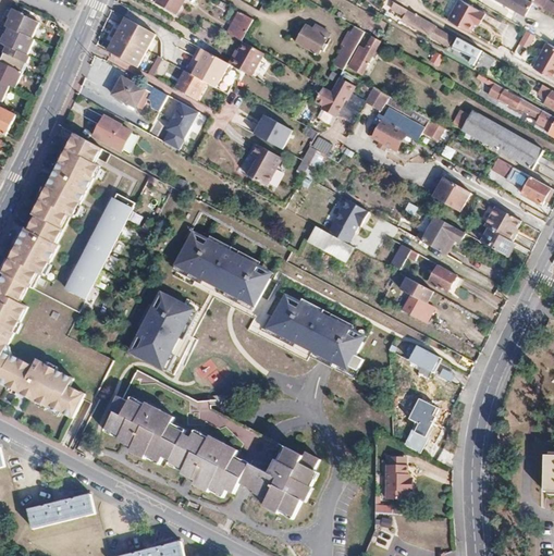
[(149,0),(168,11),(173,3),(167,0),(149,0)]
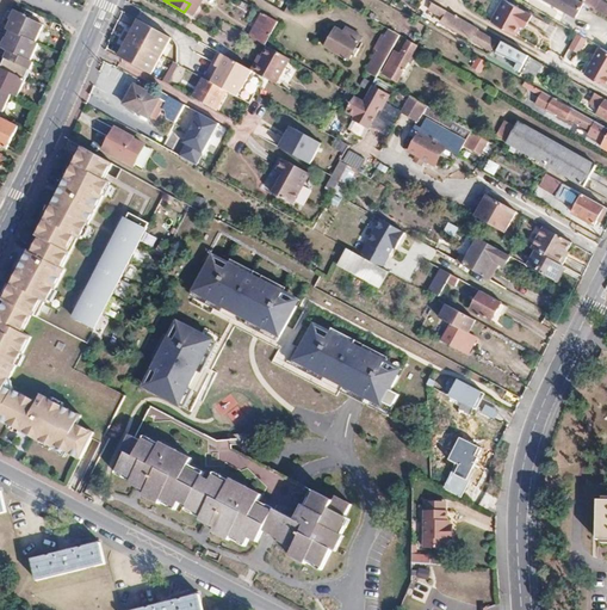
[(499,0),(489,20),(513,34),(519,22),(521,17),(526,19),(528,14),(503,0),(499,0)]
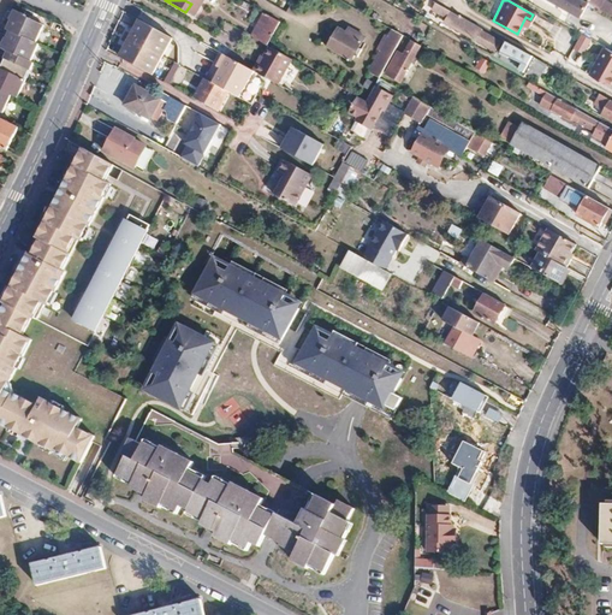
[(586,1),(583,0),(550,0),(577,15),(586,1)]
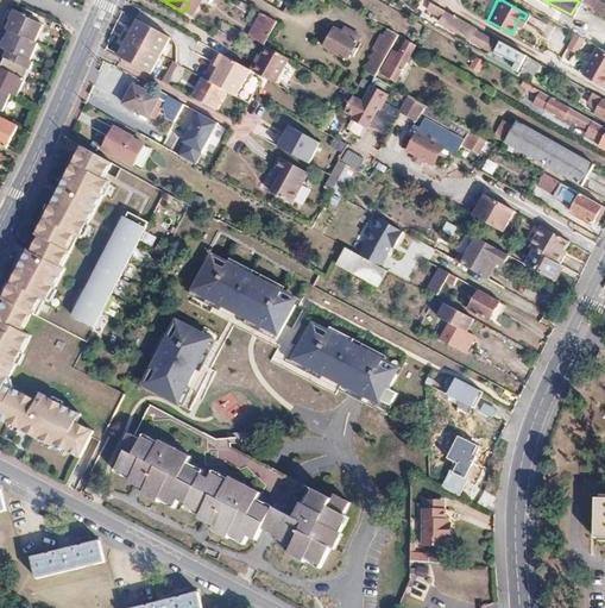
[(593,10),(604,16),(604,4),(597,0),(593,0),(592,2),(588,0),(579,0),(579,1),(580,2),(593,10)]
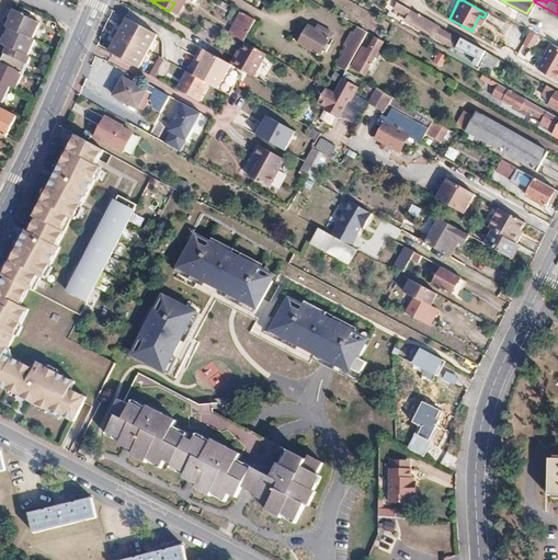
[(547,9),(535,2),(526,19),(537,26),(547,9)]
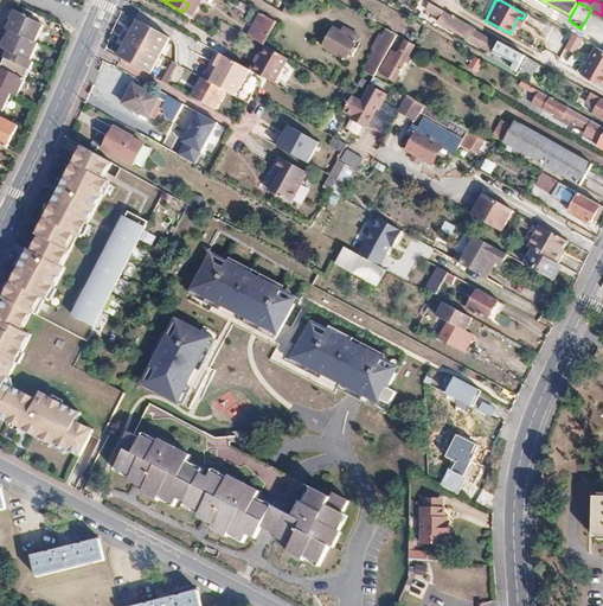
[(267,17),(251,8),(239,31),(254,40),(267,17)]
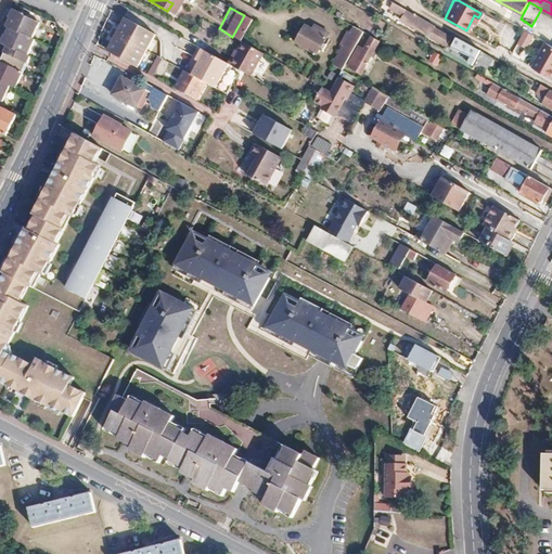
[(433,24),(403,9),(399,17),(424,31),(423,35),(444,46),(449,37),(431,26),(433,24)]
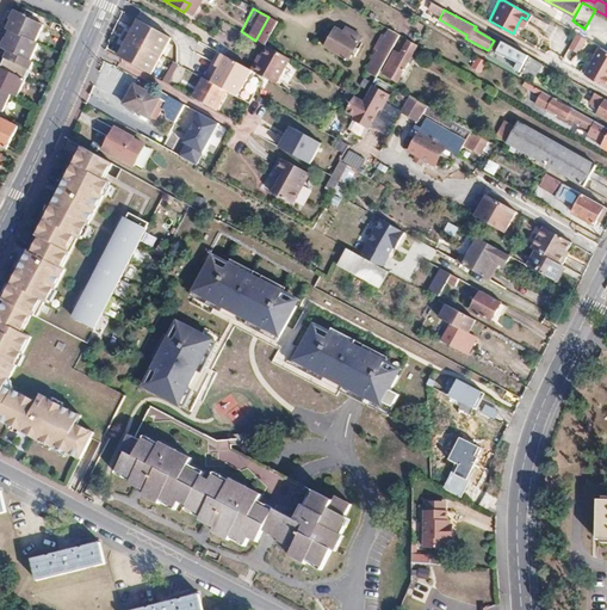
[(0,109),(7,93),(13,97),(22,79),(20,78),(29,61),(26,60),(35,43),(31,41),(39,24),(12,11),(4,29),(5,30),(0,39),(0,48),(5,50),(0,60),(0,109)]
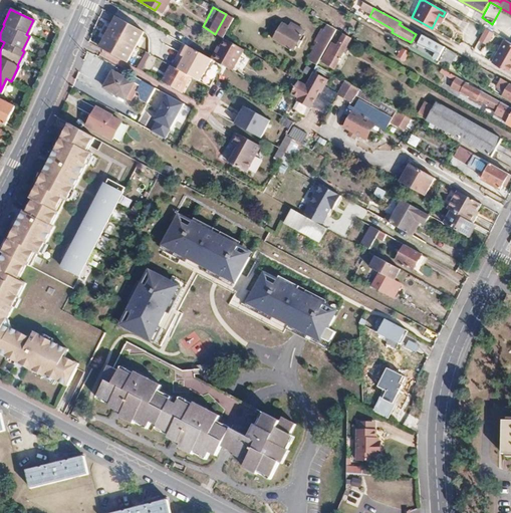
[(98,48),(125,63),(143,32),(114,17),(98,48)]
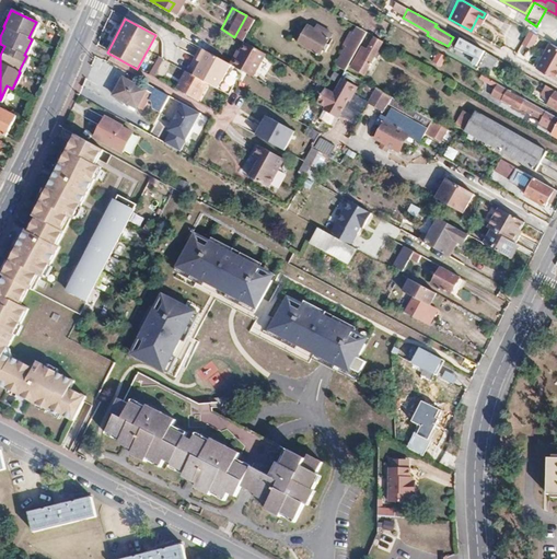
[(553,44),(556,37),(556,30),(542,21),(534,32),(553,44)]
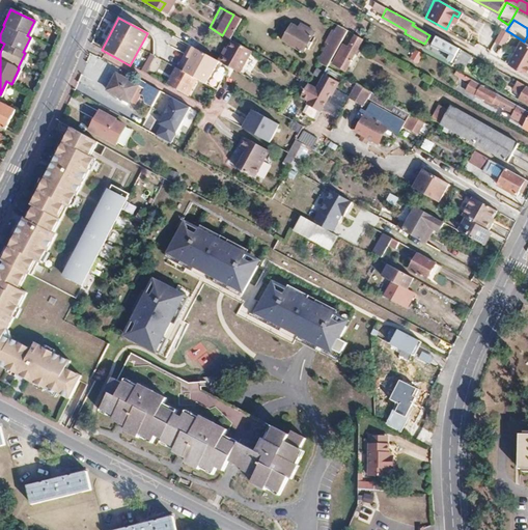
[(301,52),(303,47),(307,49),(310,43),(307,40),(312,31),(299,24),(297,28),(289,24),(281,40),(301,52)]
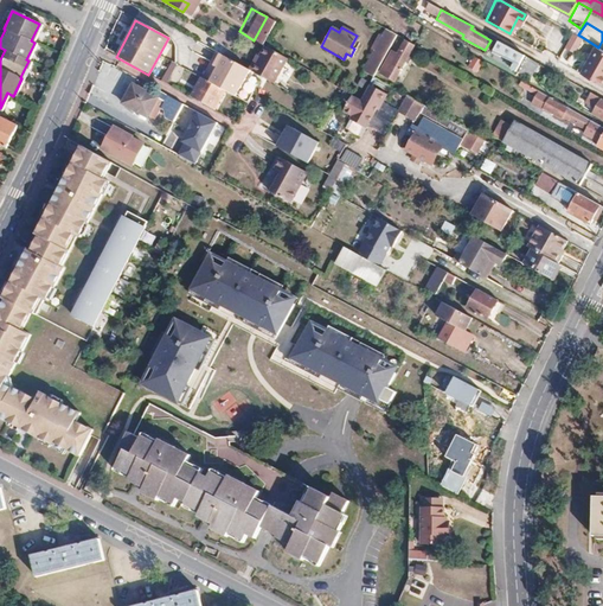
[(360,70),(371,76),(395,33),(384,27),(376,42),(373,40),(370,49),(371,50),(360,70)]
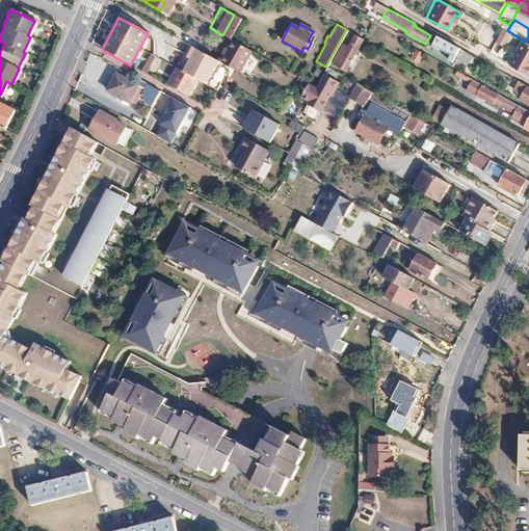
[(508,31),(500,27),(494,40),(501,44),(508,31)]
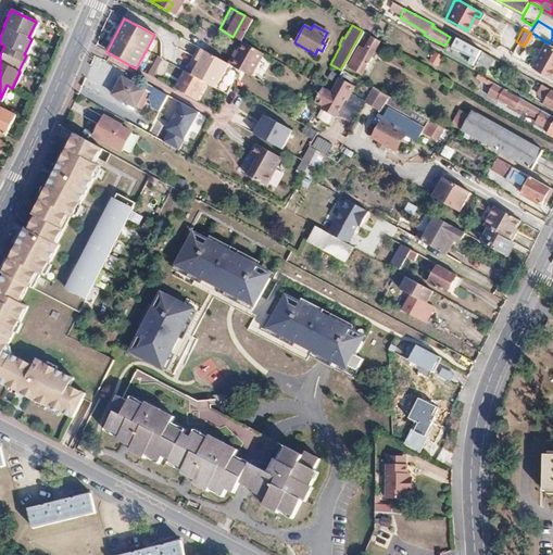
[(228,46),(227,48),(248,60),(254,49),(234,37),(228,46)]
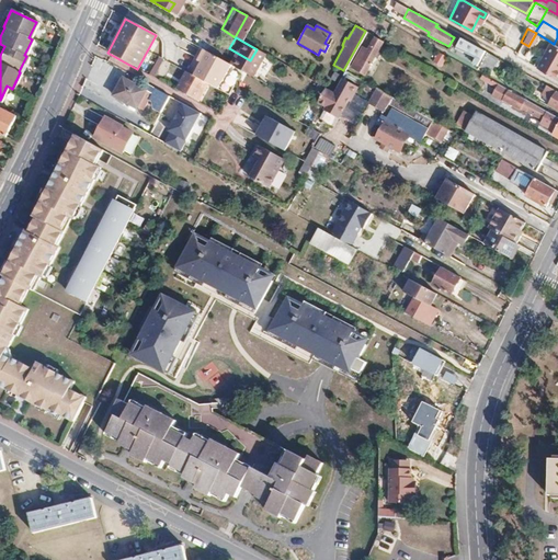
[(372,37),(365,49),(360,47),(350,66),(363,73),(380,42),(372,37)]
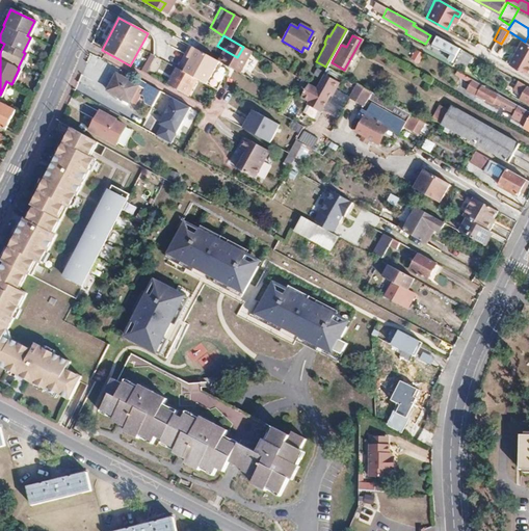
[(458,48),(435,35),(429,46),(435,49),(437,47),(450,55),(454,55),(458,48)]
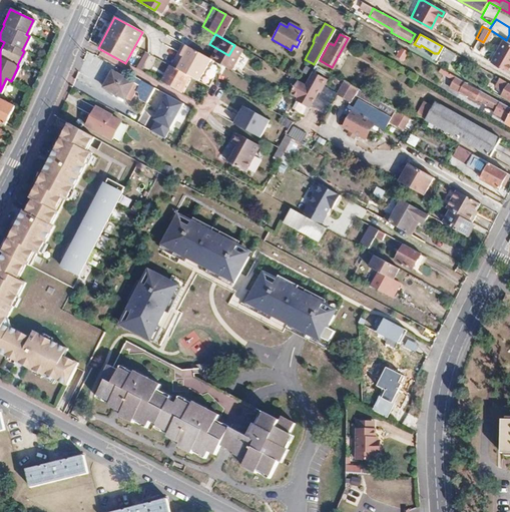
[(506,70),(509,63),(509,42),(502,38),(489,61),(506,70)]
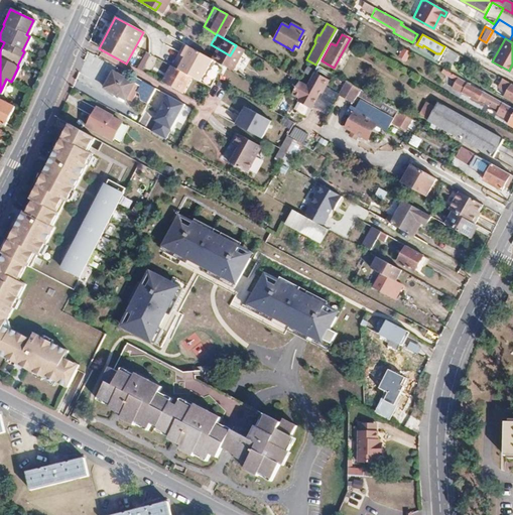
[(172,50),(177,41),(174,39),(162,61),(168,65),(173,56),(175,52),(172,50)]
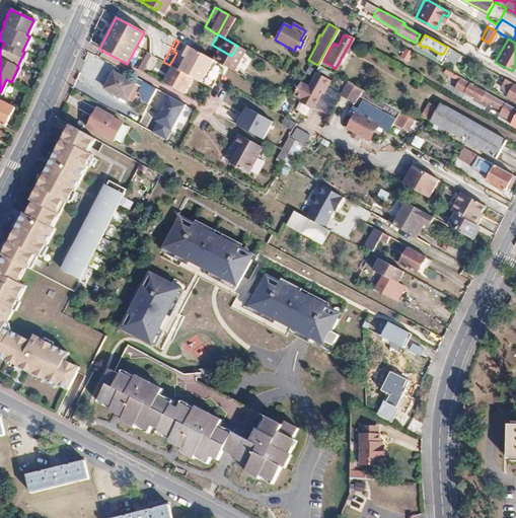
[(196,69),(203,56),(178,42),(173,51),(176,53),(174,57),(196,69)]
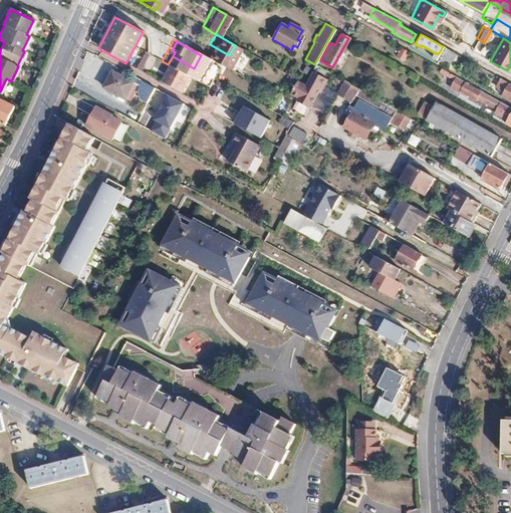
[(201,55),(223,66),(229,55),(210,44),(207,49),(205,48),(201,55)]
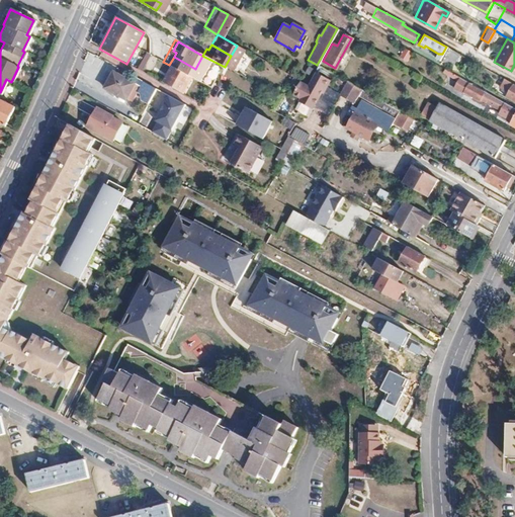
[(446,47),(442,54),(441,57),(439,60),(450,67),(457,53),(446,47)]
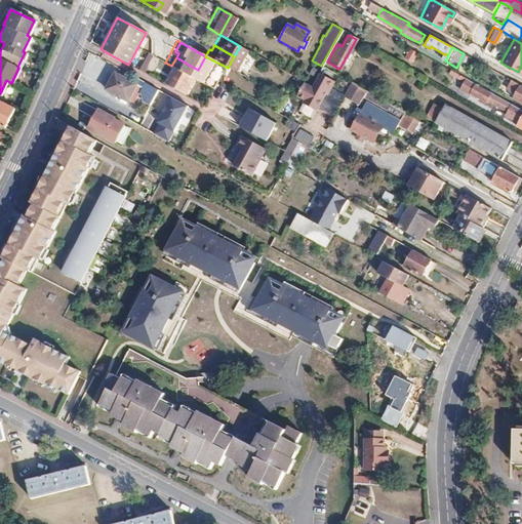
[(413,53),(407,50),(404,56),(409,59),(413,53)]
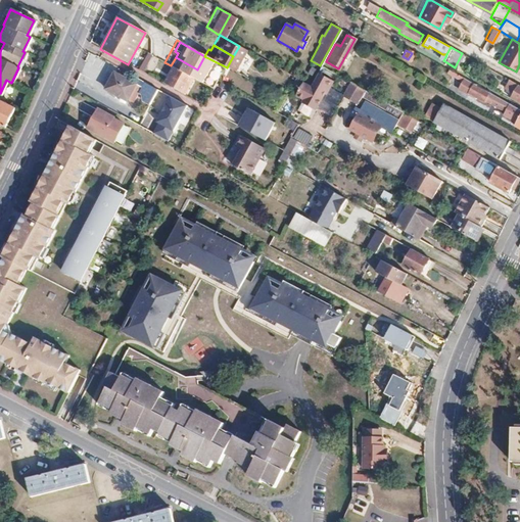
[(193,78),(197,69),(176,57),(171,65),(181,70),(184,73),(193,78)]
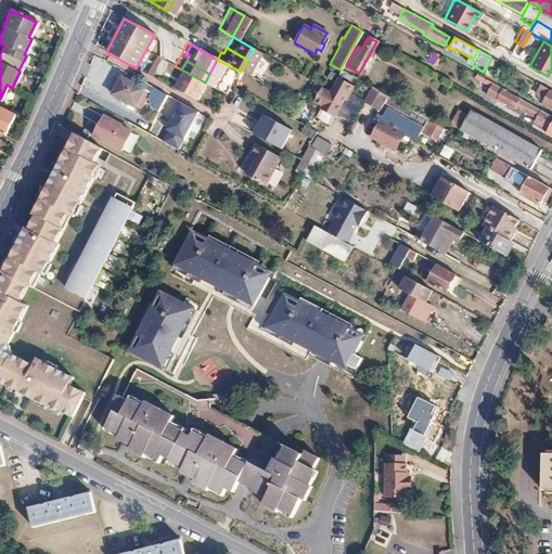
[(339,69),(330,64),(325,61),(322,66),(337,75),(339,69)]
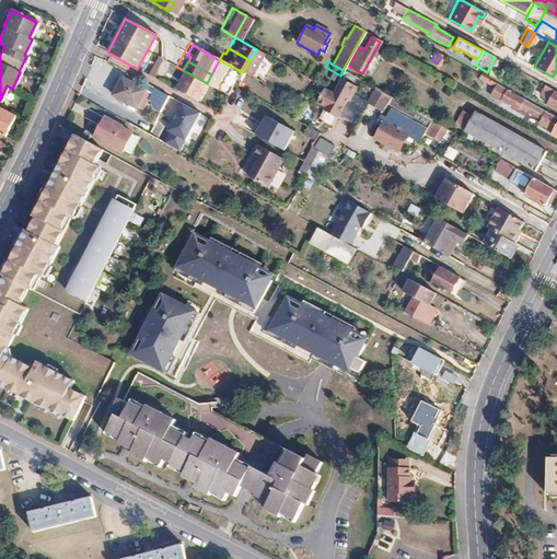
[(176,67),(175,66),(165,84),(187,96),(192,88),(188,85),(194,76),(183,70),(176,67)]
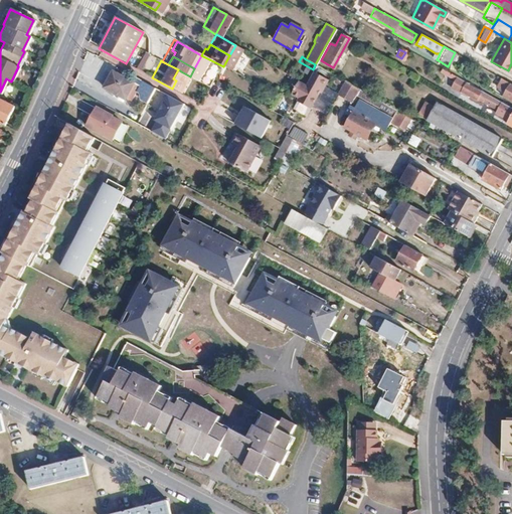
[(454,79),(456,76),(440,68),(439,71),(454,79)]
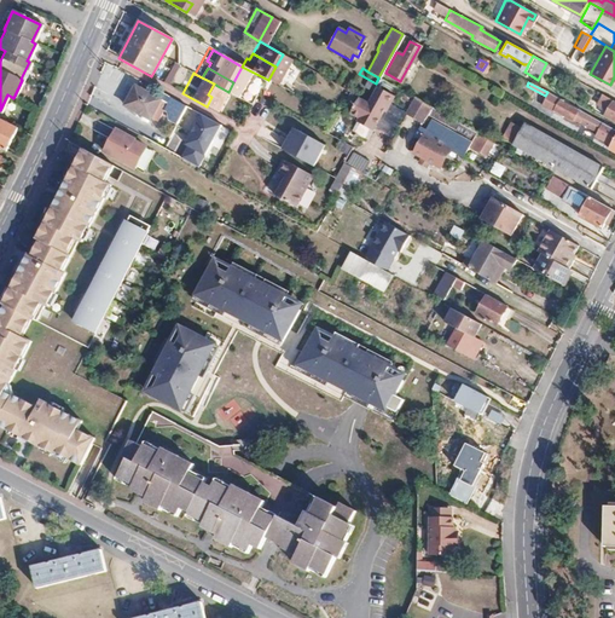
[(148,119),(149,116),(155,105),(158,98),(133,84),(121,104),(148,119)]
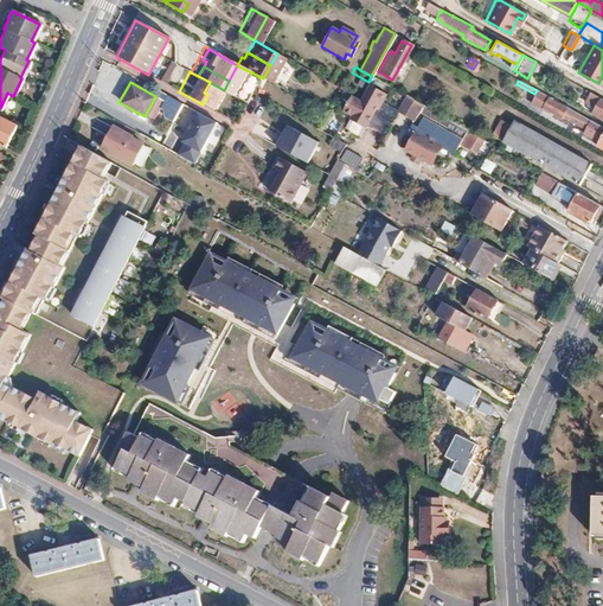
[(350,114),(366,122),(383,93),(367,84),(364,90),(359,100),(350,94),(341,108),(350,114)]
